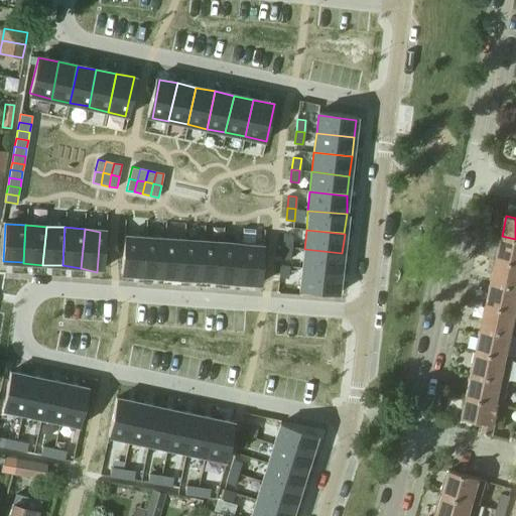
[(124,234),(123,277),(142,275),(145,237),(124,234)]
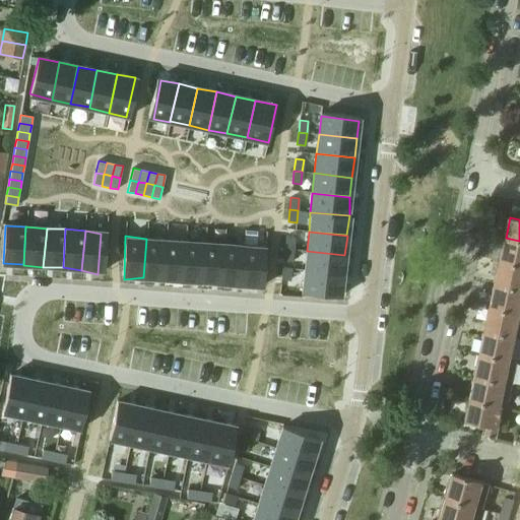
[(286,236),(285,248),(293,249),(295,237),(286,236)]
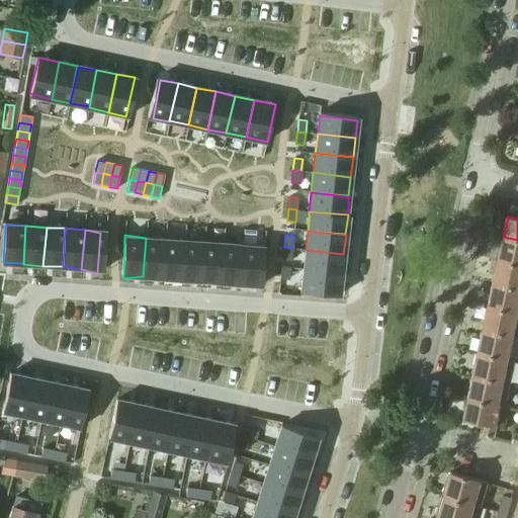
[(517,263),(517,240),(504,237),(499,260),(517,263)]
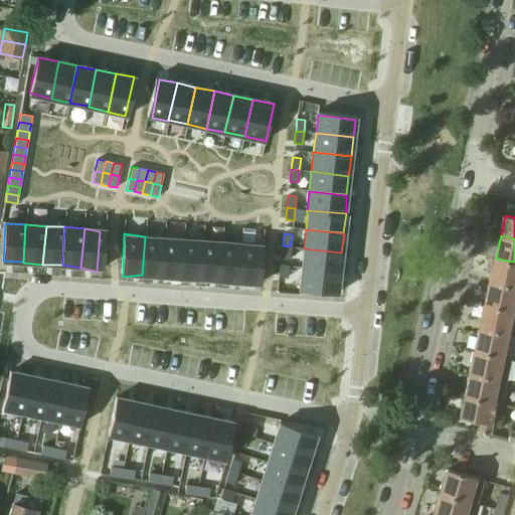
[(145,236),(142,275),(161,277),(164,238),(145,236)]
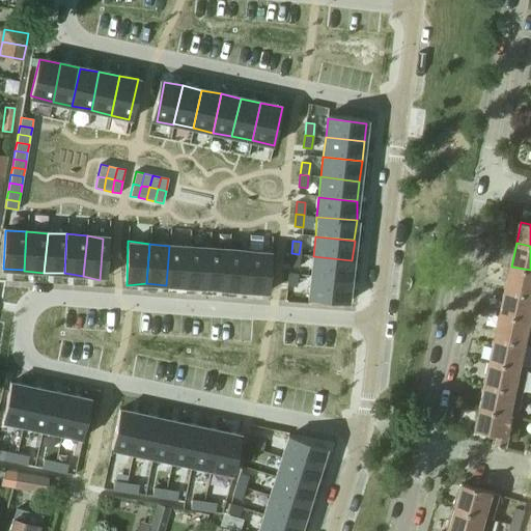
[(169,246),(166,285),(187,286),(190,247),(169,246)]
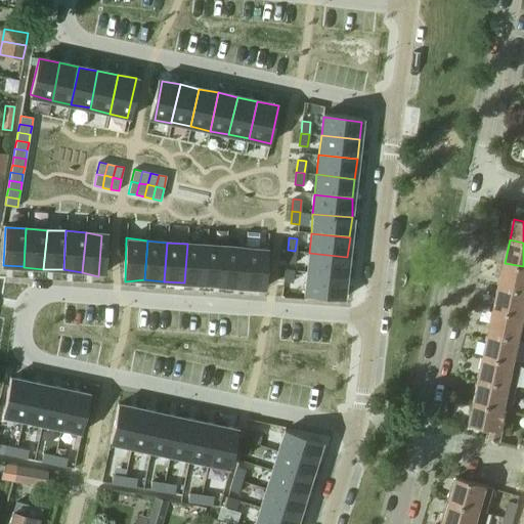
[(187,244),(184,282),(204,284),(207,246),(187,244)]
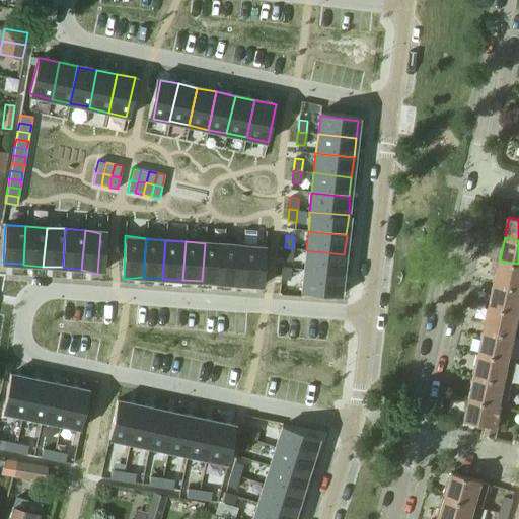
[(205,243),(202,281),(221,283),(224,244),(205,243)]
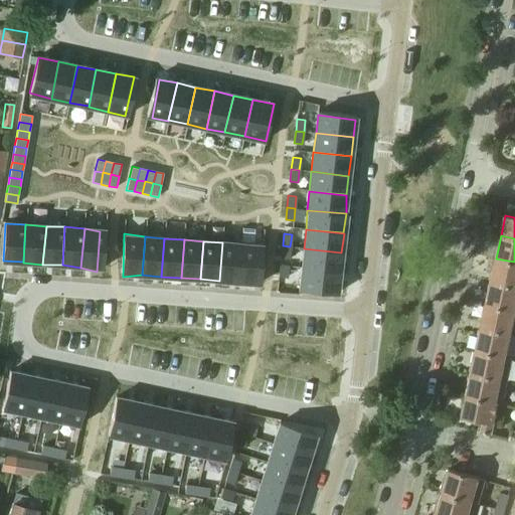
[(222,242),(219,281),(239,283),(241,243),(222,242)]
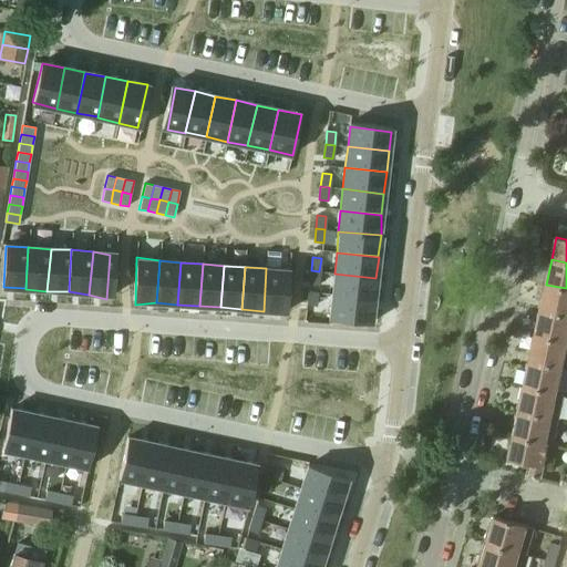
[(266,268),(264,311),(280,311),(285,269),(266,268)]
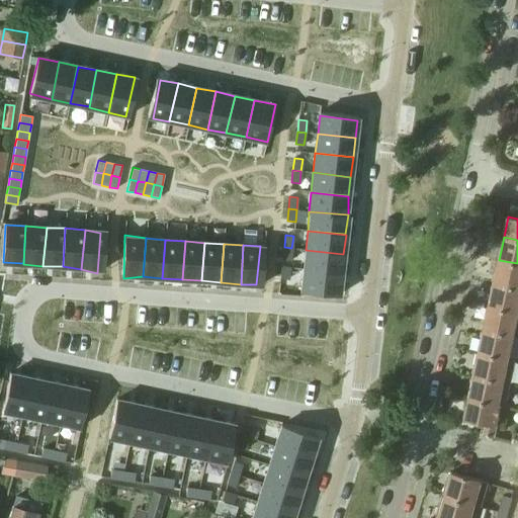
[(284,247),(282,259),(290,260),(291,248),(284,247)]
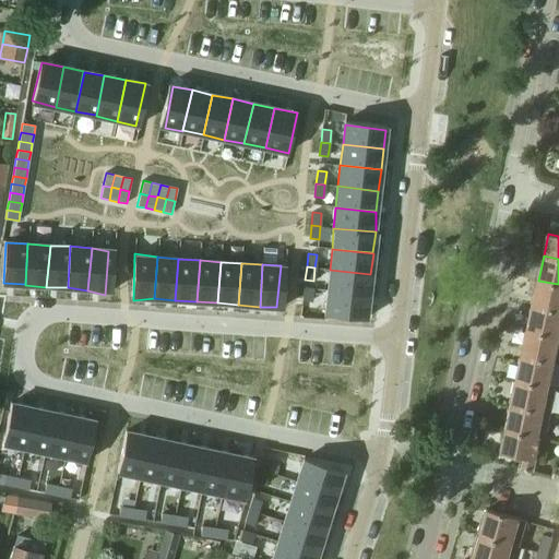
[(330,270),(328,290),(368,295),(370,274),(330,270)]
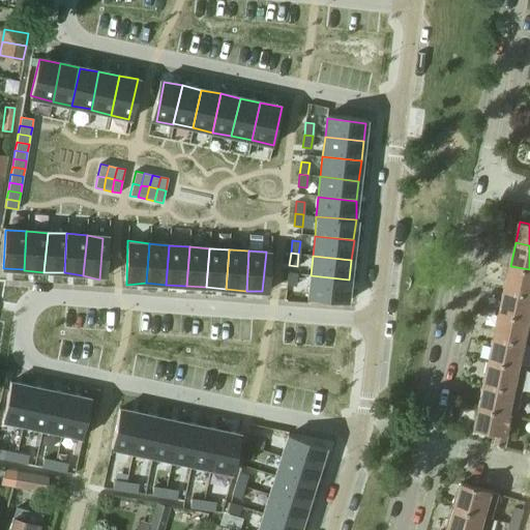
[(529,294),(529,269),(510,266),(505,289),(529,294)]
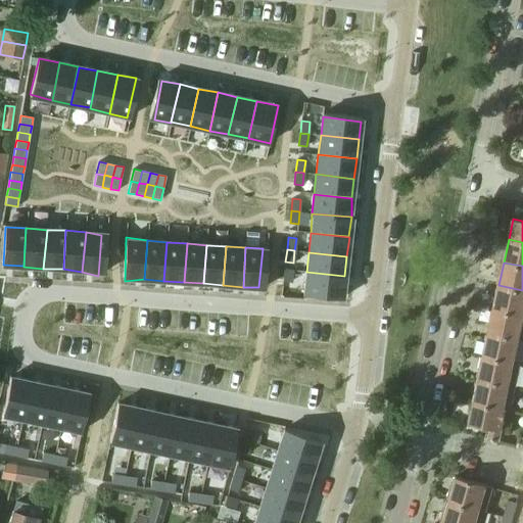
[(284,269),(283,281),(291,282),(292,270),(284,269)]
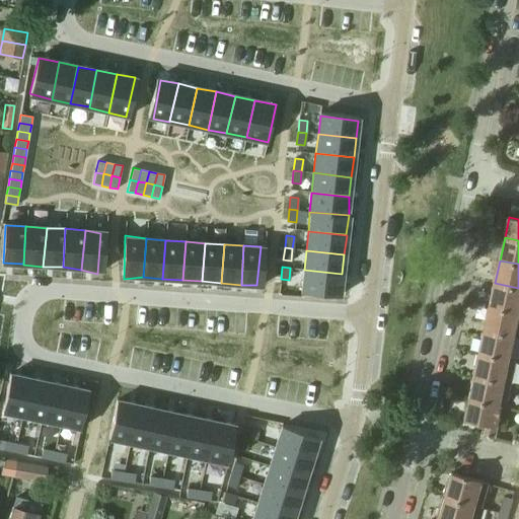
[(304,270),(301,289),(340,294),(343,275),(304,270)]
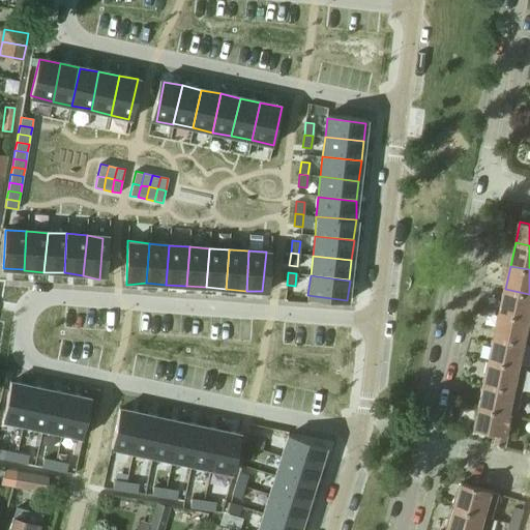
[(529,319),(529,294),(505,289),(501,313),(529,319)]
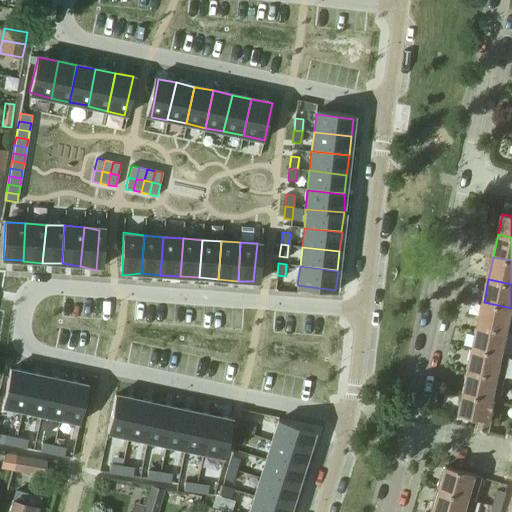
[(508,331),(511,313),(511,308),(484,302),(479,325),(508,331)]
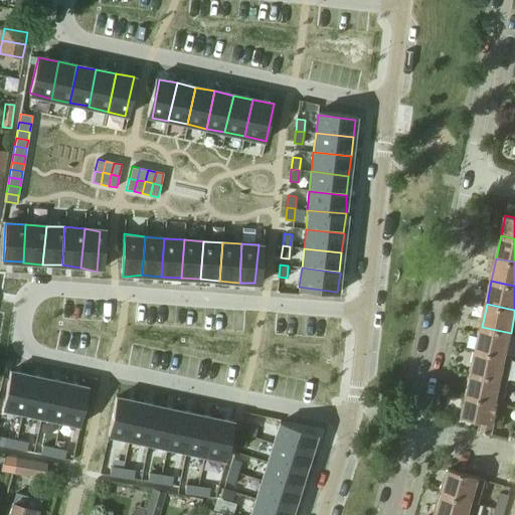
[(506,356),(511,333),(482,327),(477,349),(506,356)]
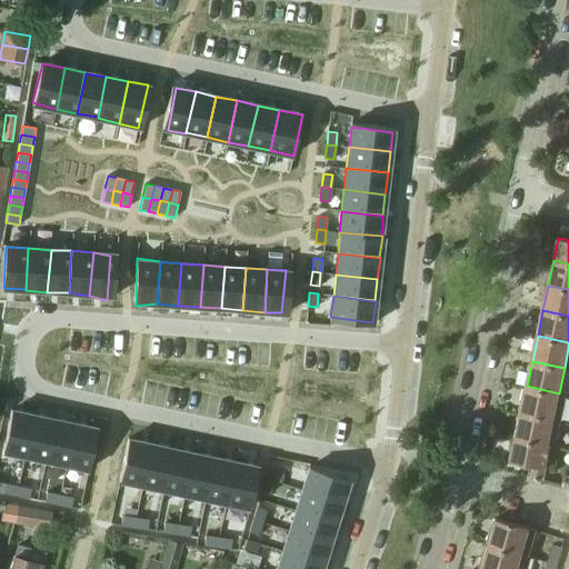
[(567,395),(559,393),(527,386),(521,411),(555,418),(561,420),(567,395)]
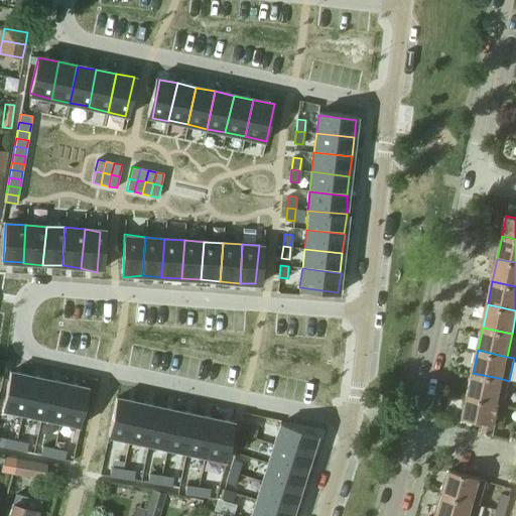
[(504,404),(509,381),(503,379),(473,373),(468,396),(498,402),(500,402),(500,403),(504,404)]
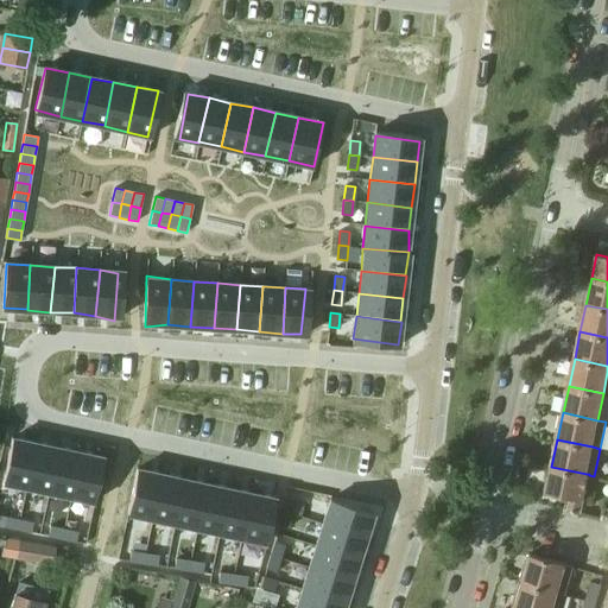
[(18,441),(11,483),(25,487),(36,443),(18,441)]
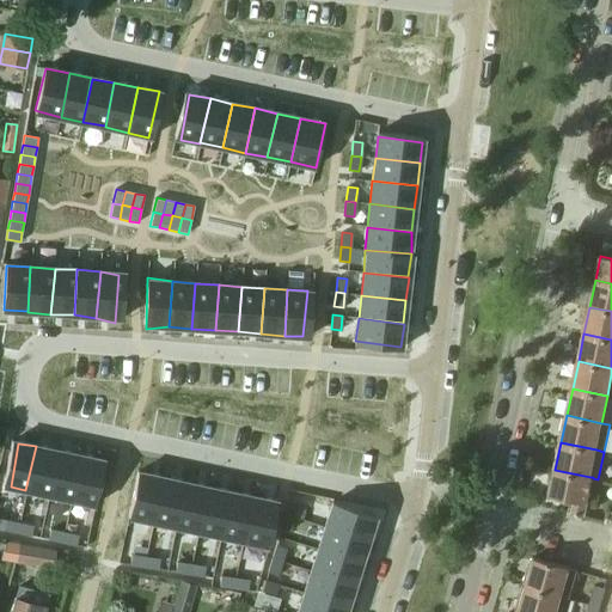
[(36,446),(25,490),(48,495),(59,452),(36,446)]
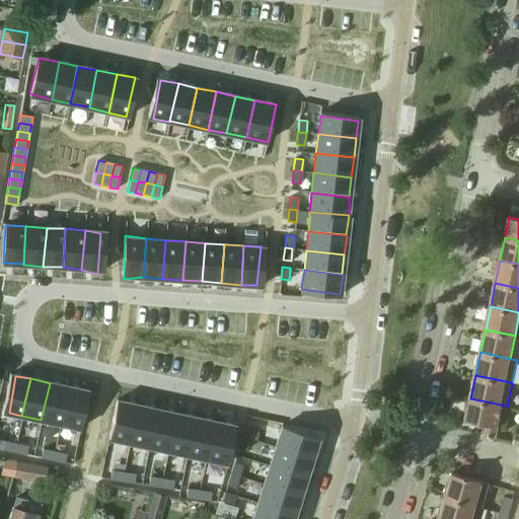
[(50,383),(41,420),(60,424),(69,386),(50,383)]
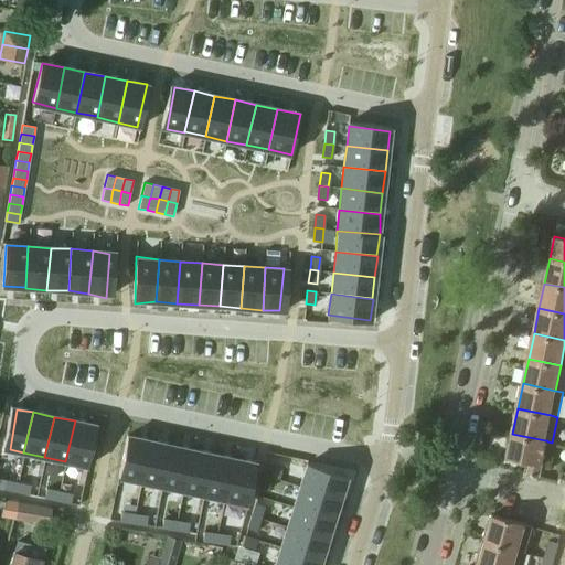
[(75,420),(65,461),(84,465),(93,425),(75,420)]
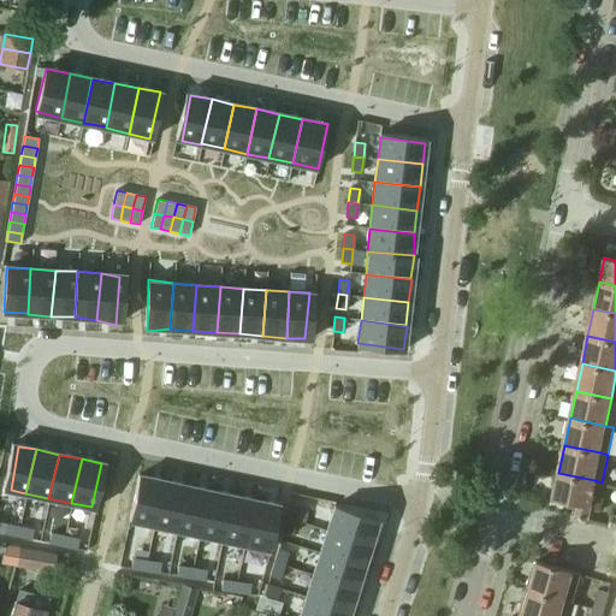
[(597,480),(594,480),(558,473),(554,499),(579,504),(575,517),(588,520),(597,481),(597,480)]
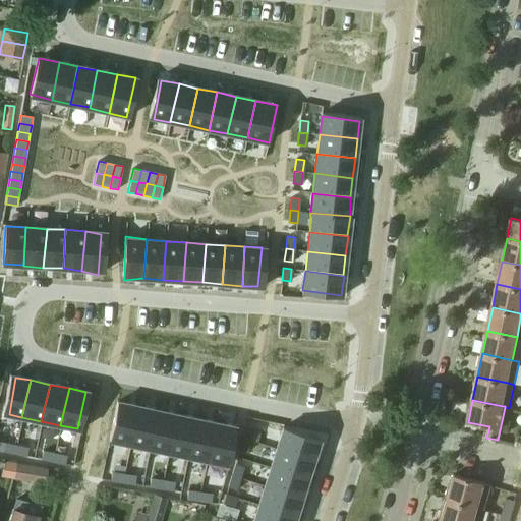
[(121,402),(114,440),(131,445),(138,406),(121,402)]
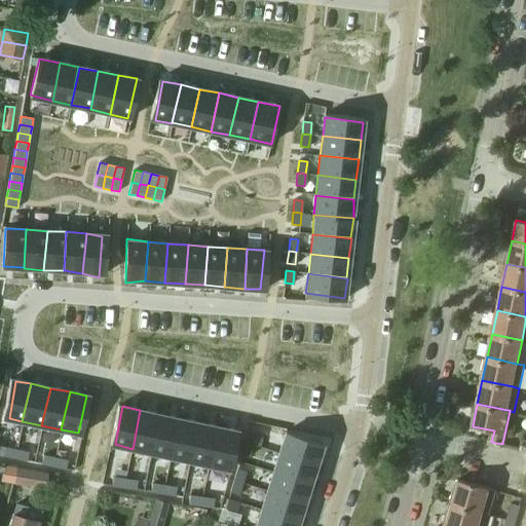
[(140,410),(133,449),(151,453),(159,414),(140,410)]
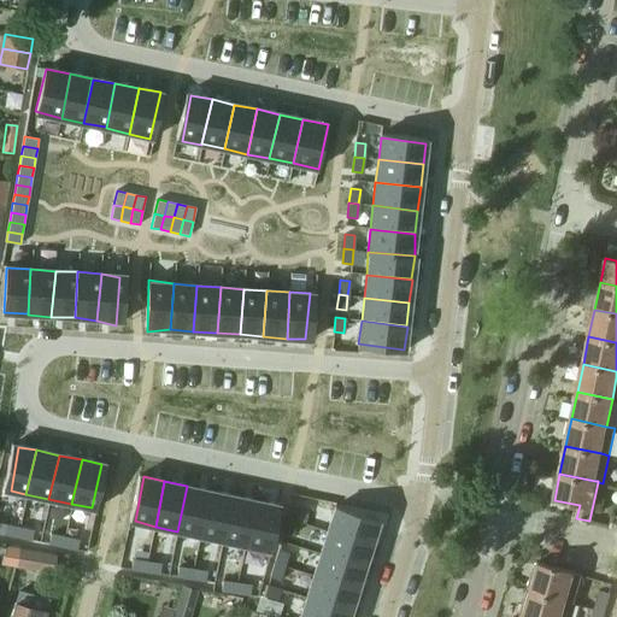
[(187,486),(177,532),(200,536),(210,491),(187,486)]
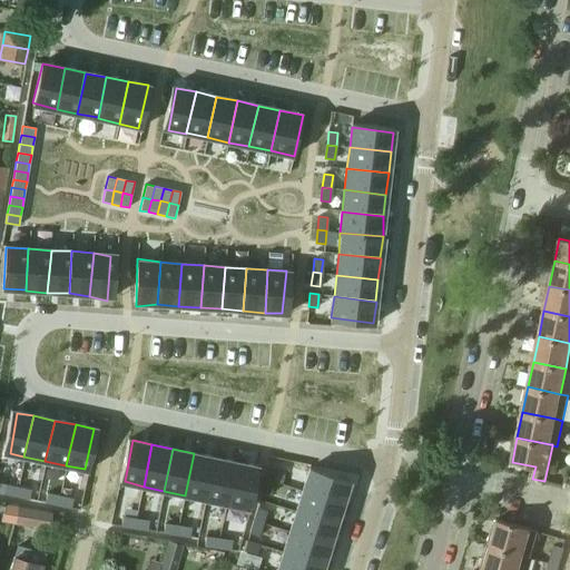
[(194,453),(185,495),(206,500),(214,458),(194,453)]
